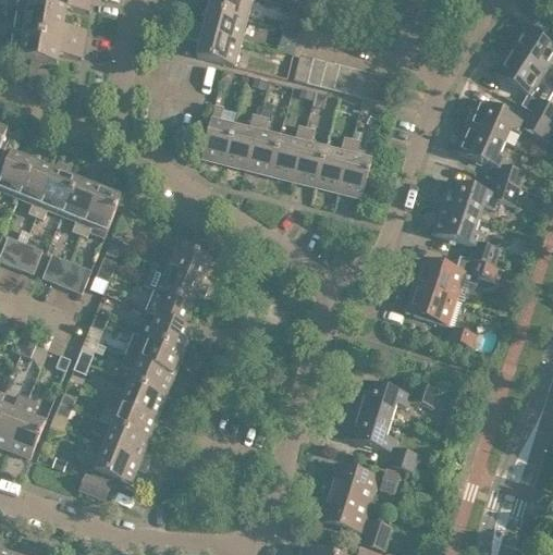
[(19,0),(17,7),(66,15),(68,7),(91,10),(93,0),(19,0)]
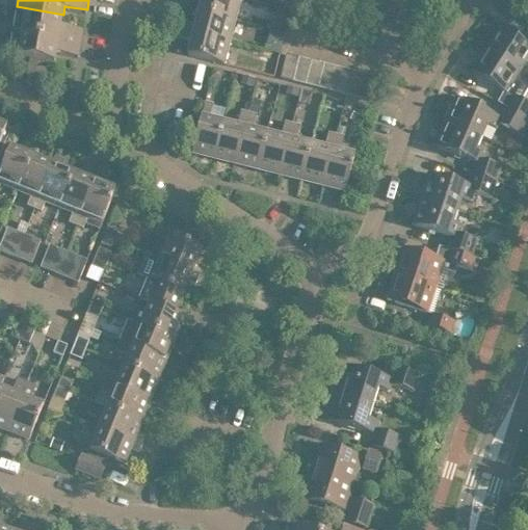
[(203,0),(201,8),(236,17),(240,0),(203,0)]
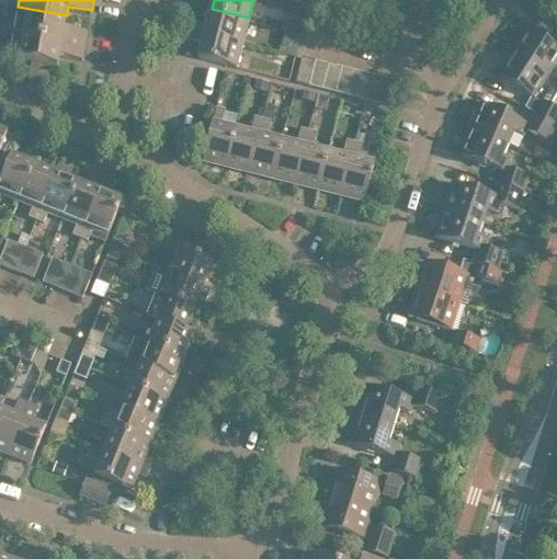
[(303,31),(308,8),(293,4),(287,26),(303,31)]
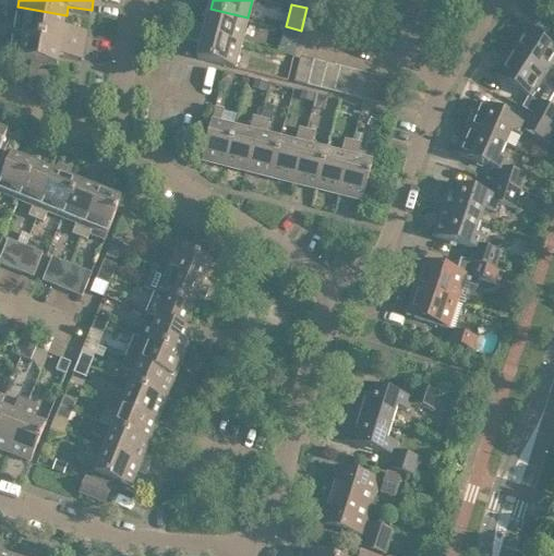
[(17,7),(13,29),(85,43),(88,28),(64,24),(67,15),(17,7)]
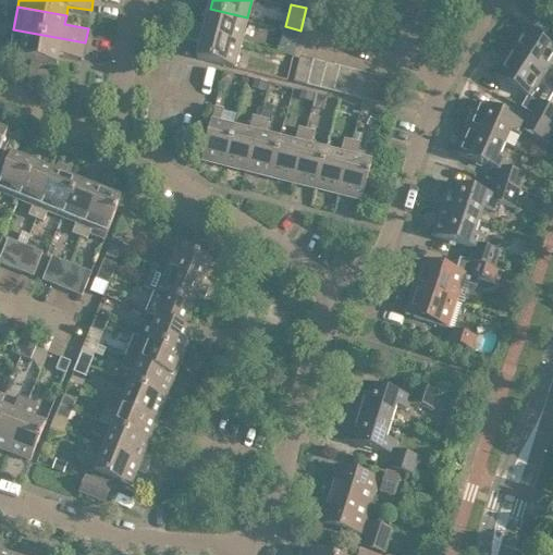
[(188,27),(242,40),(247,17),(210,9),(206,23),(191,20),(188,27)]
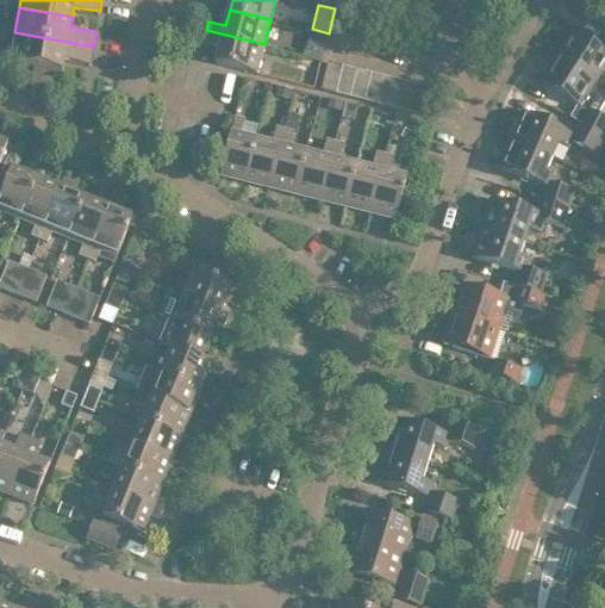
[(604,47),(575,29),(560,54),(604,82),(604,68),(604,47)]
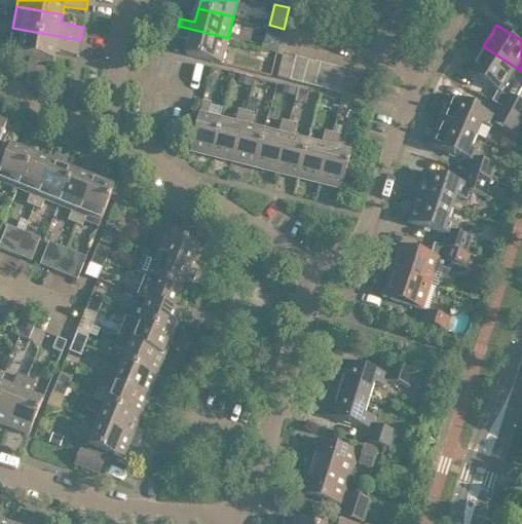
[(191,37),(187,51),(222,61),(228,38),(178,26),(177,34),(191,37)]
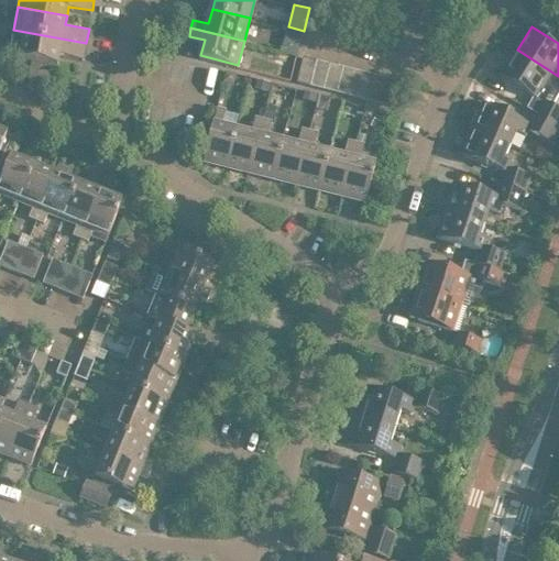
[(9,54),(33,58),(29,83),(61,87),(63,73),(57,72),(61,53),(84,57),(86,43),(13,30),(9,54)]
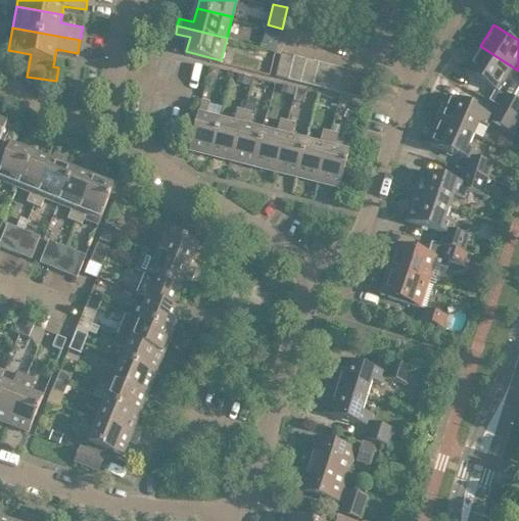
[(277,50),(279,40),(269,38),(267,47),(277,50)]
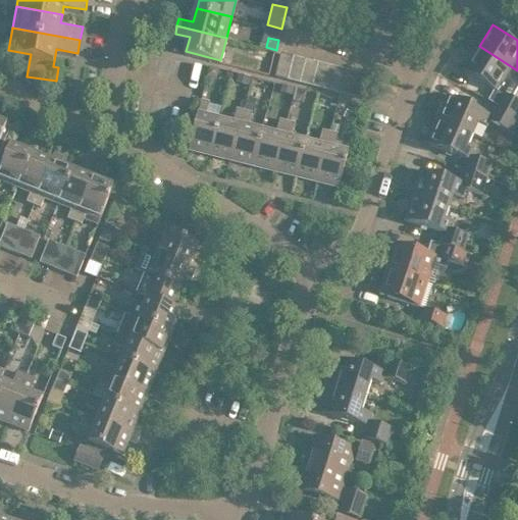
[(517,70),(479,46),(465,67),(495,87),(489,98),(500,103),(517,112),(517,97),(513,95),(517,88),(517,70)]
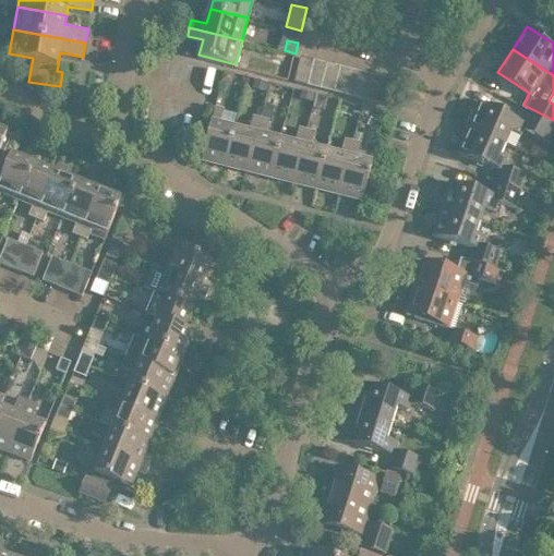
[(315,57),(302,53),(296,79),(309,82),(315,57)]
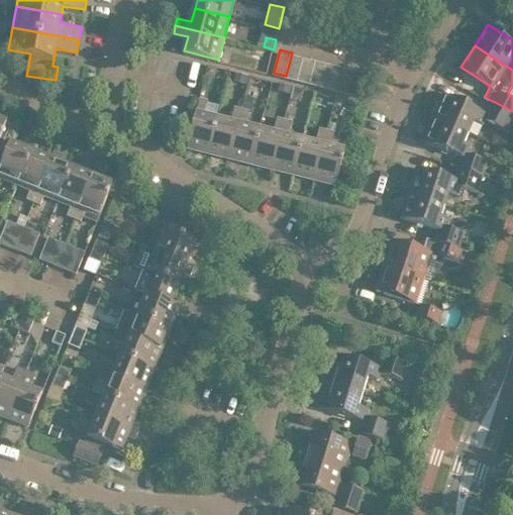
[(304,56),(292,53),(286,76),(298,79),(304,56)]
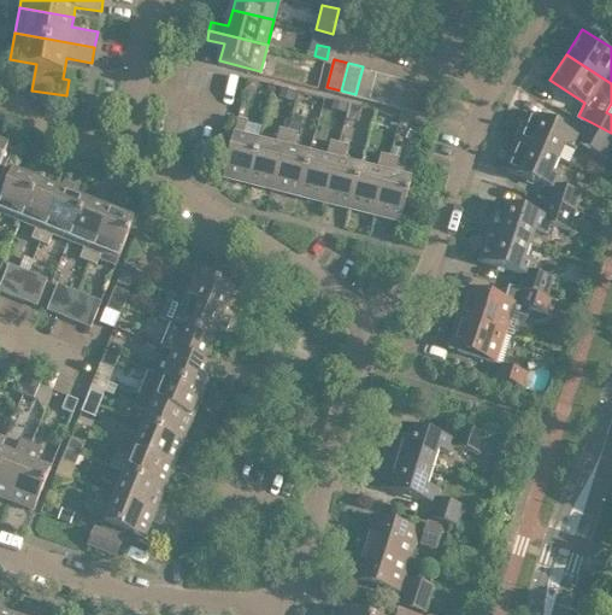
[(377,70),(363,66),(355,94),(370,98),(377,70)]
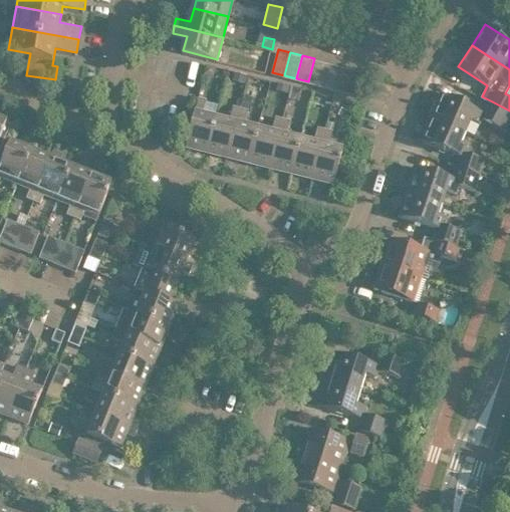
[(308,81),(320,84),(326,61),(314,58),(308,81)]
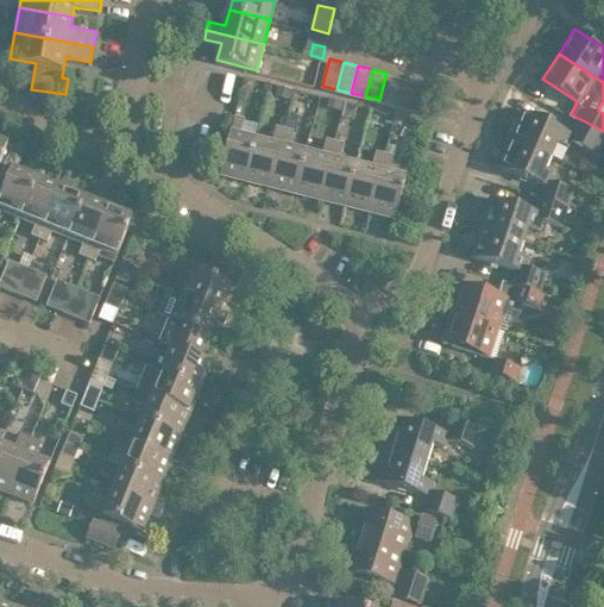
[(379,100),(394,104),(401,76),(387,73),(379,100)]
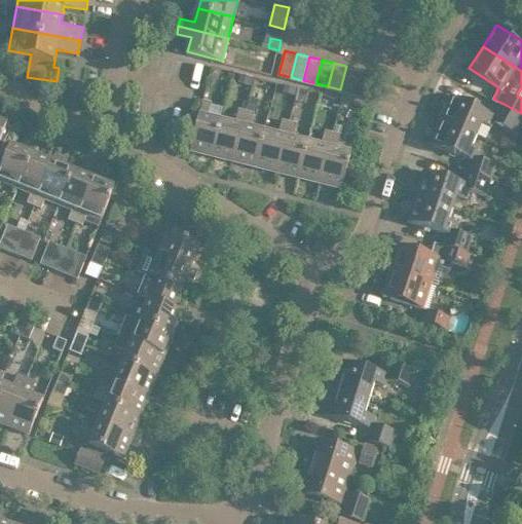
[(222,67),(212,65),(210,75),(219,77),(222,67)]
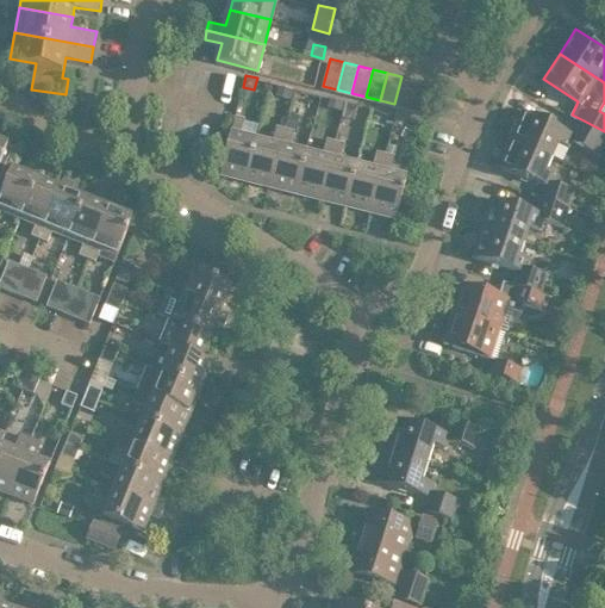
[(394,104),(410,107),(416,80),(401,76),(394,104)]
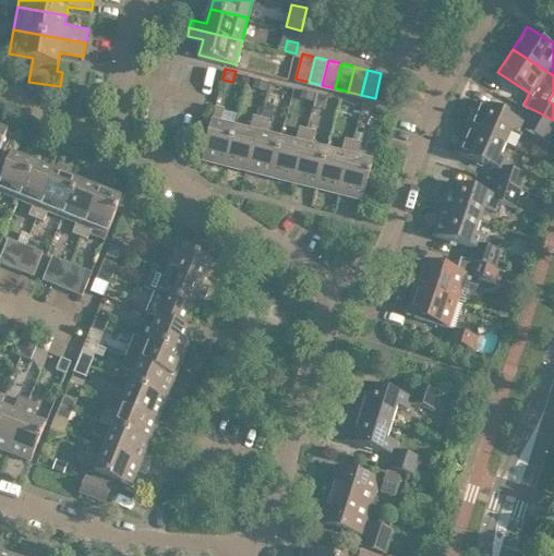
[(381,73),(375,98),(388,101),(395,76),(381,73)]
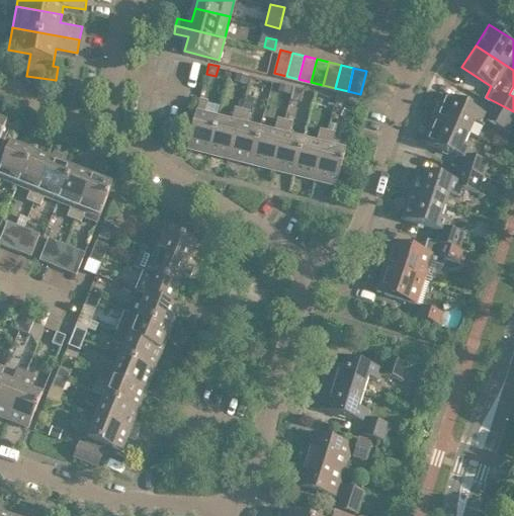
[(250,74),(238,71),(235,79),(248,82),(250,74)]
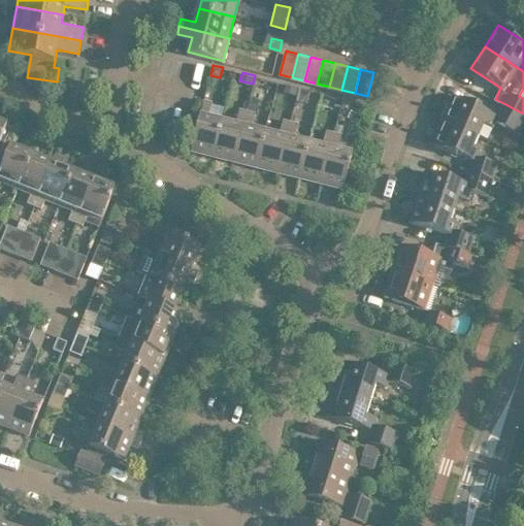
[(299,87),(286,83),(284,91),(297,94),(299,87)]
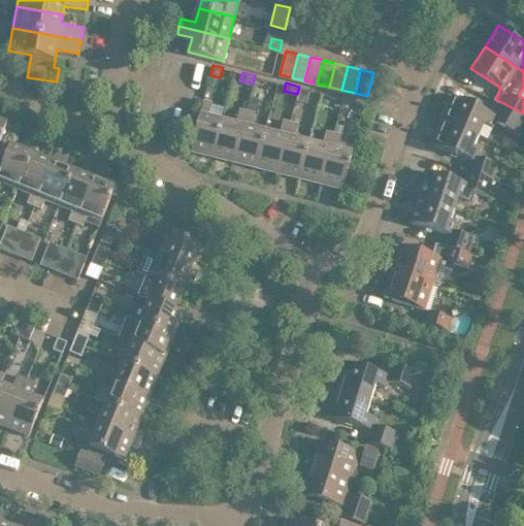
[(297,94),(296,98),(307,100),(310,89),(299,87),(297,94)]
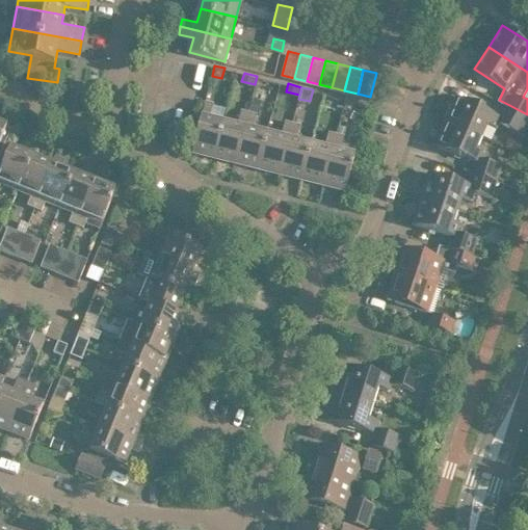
[(457,94),(447,118),(483,134),(489,122),(498,126),(500,121),(523,133),(527,125),(527,114),(509,105),(503,115),(492,111),(493,109),(457,94)]
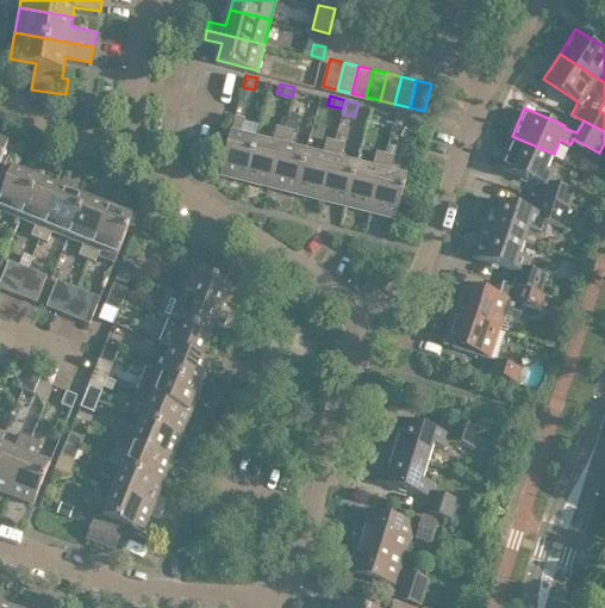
[(289,117),(286,126),(295,129),(297,129),(301,115),(291,111),(289,117)]
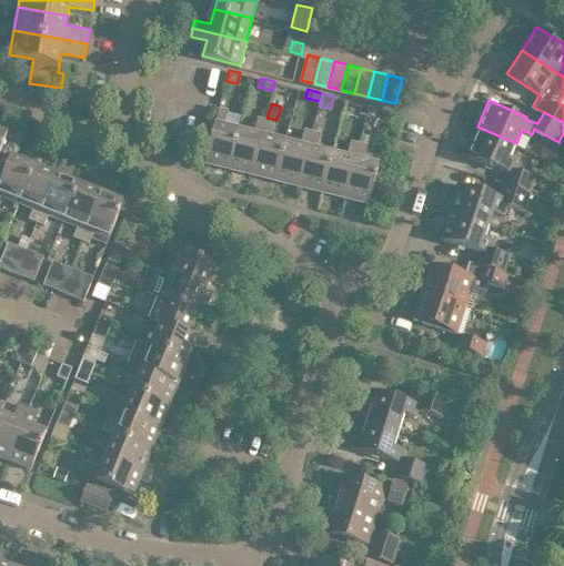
[(215,122),(211,143),(207,160),(230,165),(240,128),(224,124),(229,109),(220,107),(217,122),(215,122)]
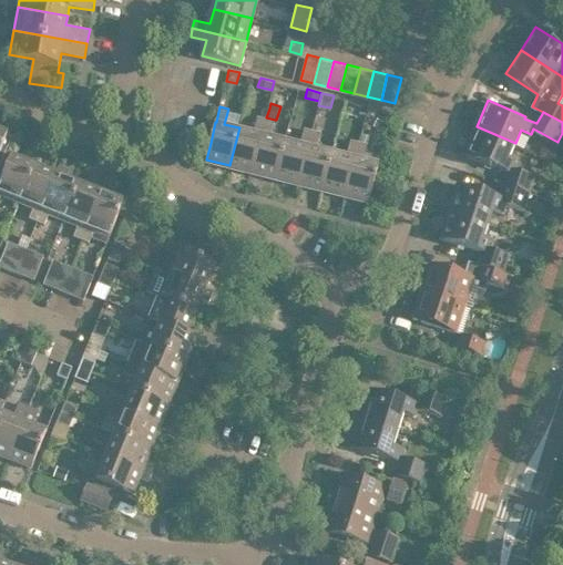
[(239,127),(229,165),(253,171),(266,117),(258,115),(254,131),(239,127)]
